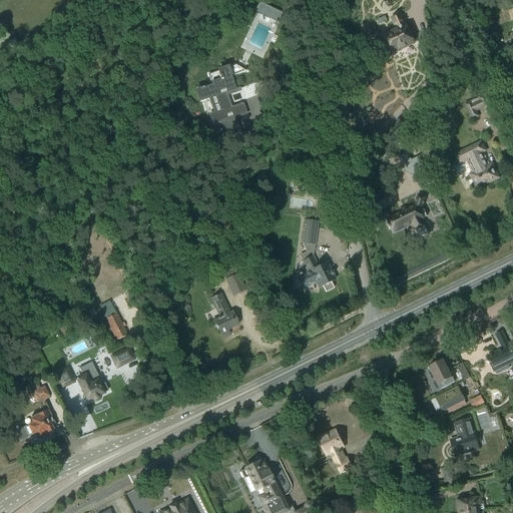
[(272,10),(260,5),(255,15),(268,19),(272,10)]
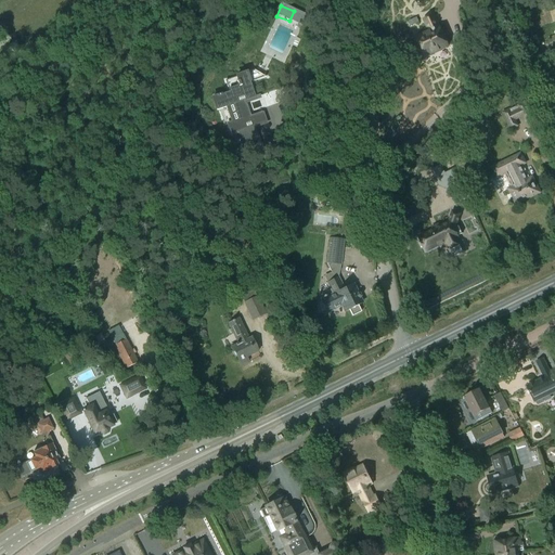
[(450,48),(441,28),(438,29),(433,16),(424,20),(428,33),(414,38),(420,50),(417,52),(420,56),(422,56),(423,59),(450,48)]
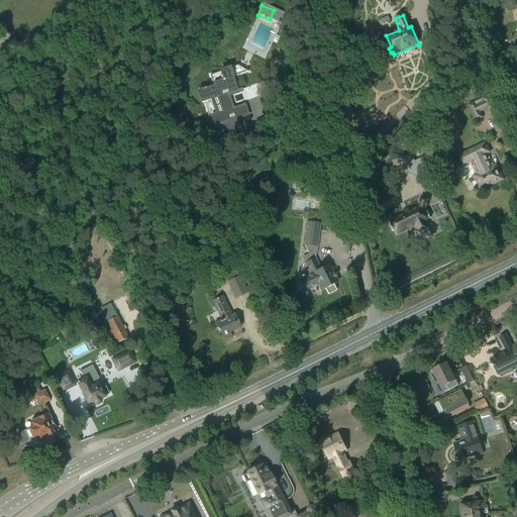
[(383,24),(390,21),(388,16),(380,20),(383,24)]
